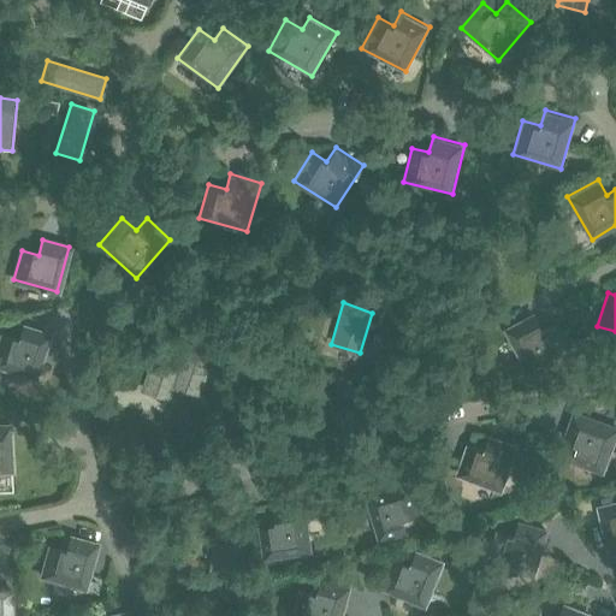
[(503,329),(527,372),(572,348),(556,319),(542,326),(534,312),(503,329)]
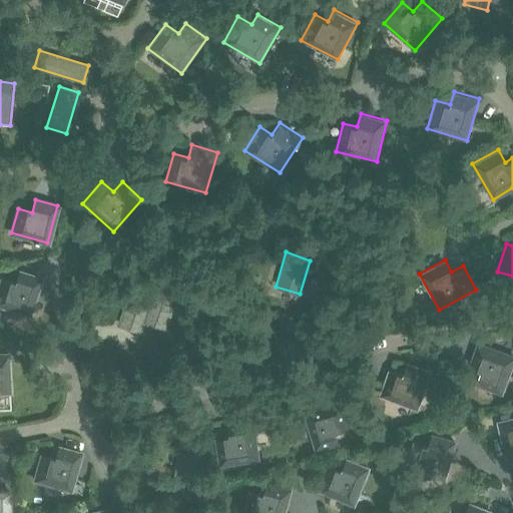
[(0,282),(0,283),(0,308),(27,317),(39,282),(17,275),(14,286),(0,282)]
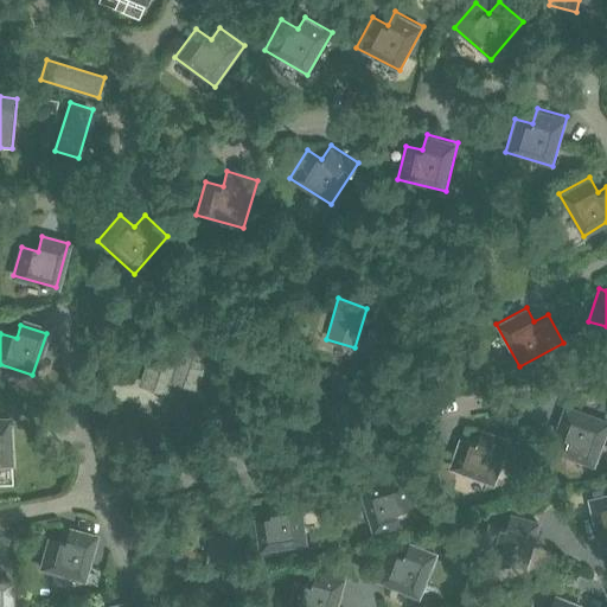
[(183,337),(178,350),(171,382),(196,390),(211,346),(183,337)]
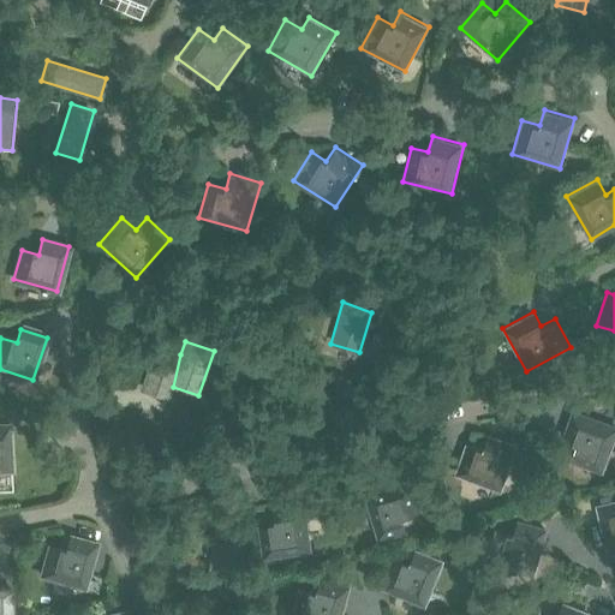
[(173,387),(180,354),(155,345),(138,389),(168,400),(173,387)]
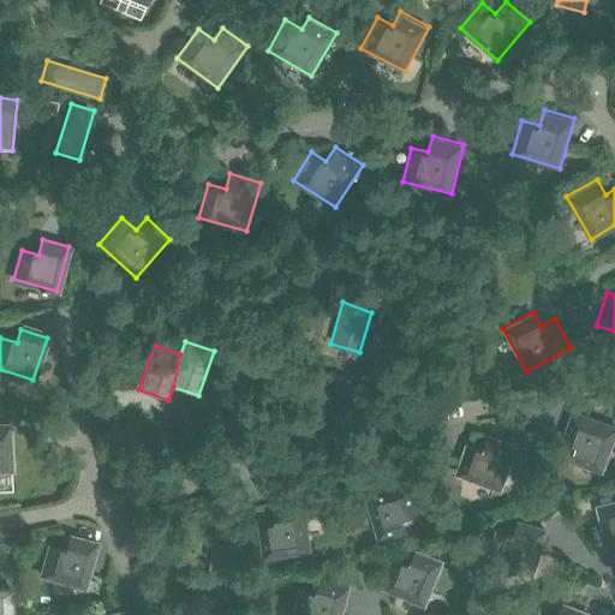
[(603,472),(614,439),(614,423),(572,407),(561,437),(577,443),(571,460),(603,472)]
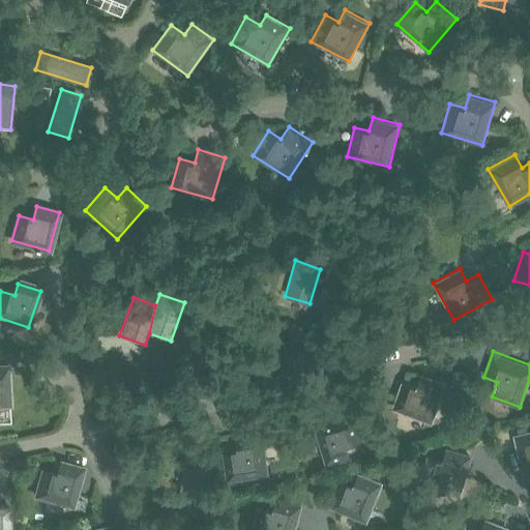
[(0,405),(9,405),(7,365),(0,365),(0,405)]
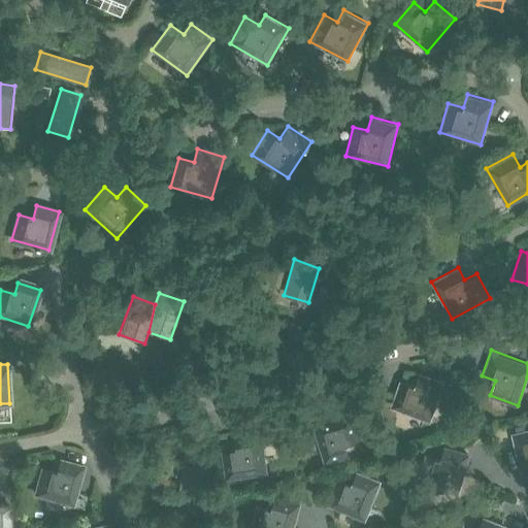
[(430,421),(444,381),(420,371),(415,385),(400,380),(391,406),(430,421)]
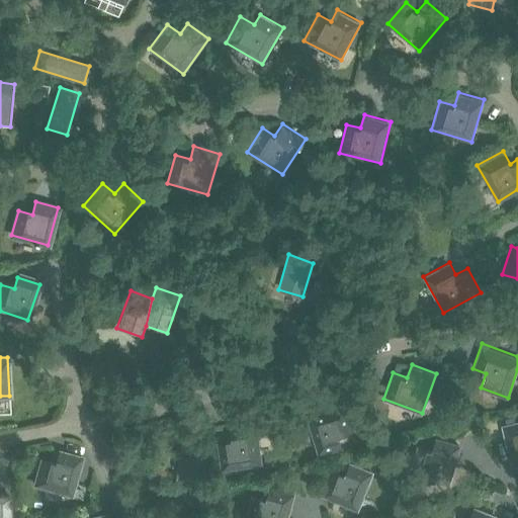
[(307,414),(318,455),(343,448),(340,435),(355,431),(347,403),(307,414)]
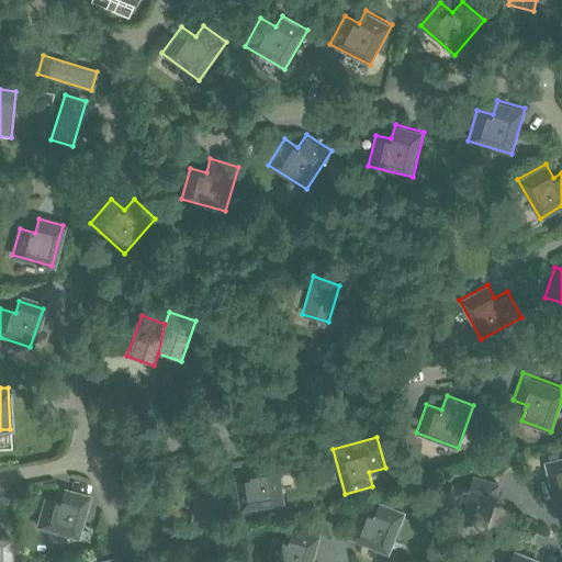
[(285,503),(278,458),(249,462),(251,476),(235,479),(240,509),(285,503)]
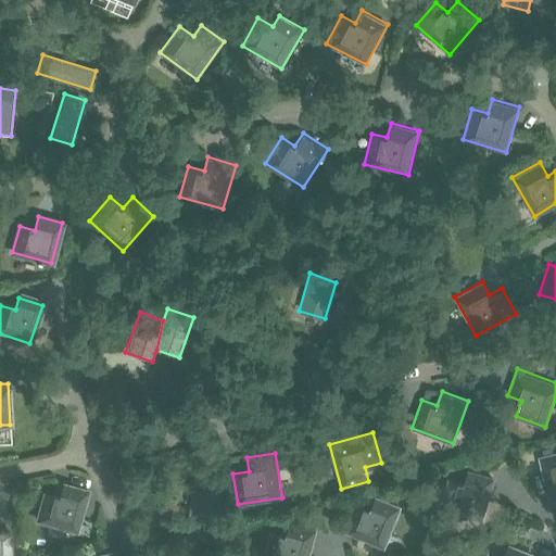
[(555,454),(542,457),(547,481),(555,478),(555,454)]
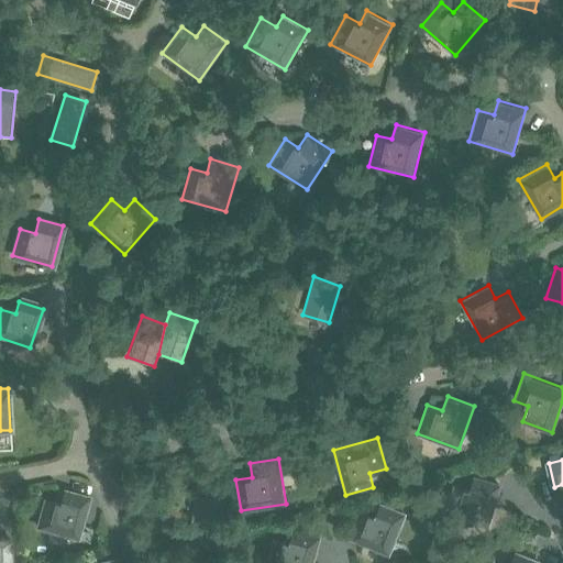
[(489,526),(501,483),(474,475),(471,488),(454,484),(445,514),(489,526)]
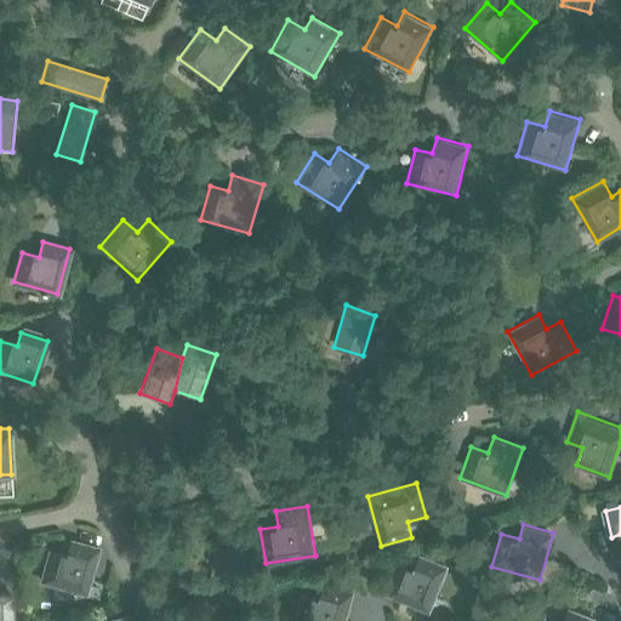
[(86,596),(101,546),(70,537),(66,553),(47,548),(38,581),(86,596)]
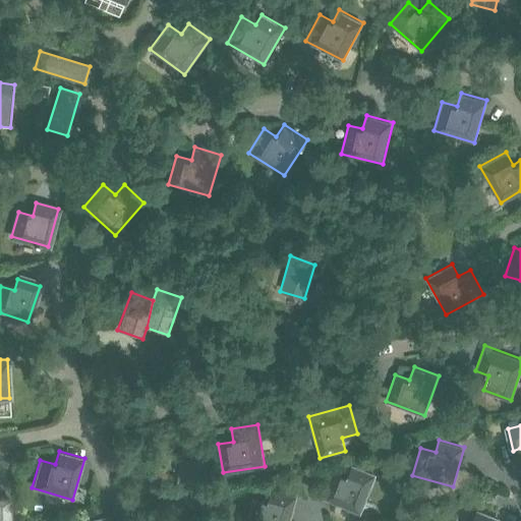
[(207,461),(179,457),(173,497),(199,500),(207,461)]
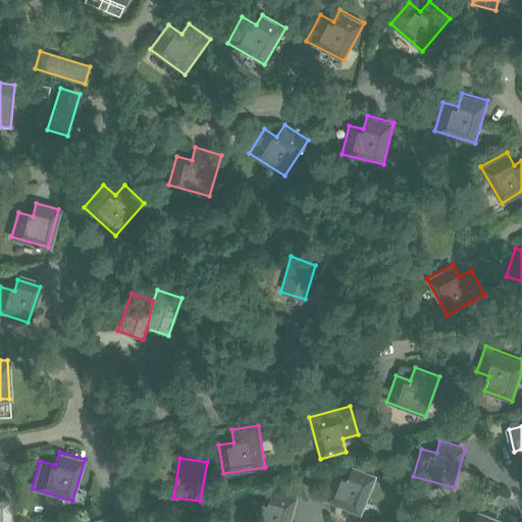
[(362,514),(377,475),(352,465),(348,476),(333,471),(322,498),(362,514)]
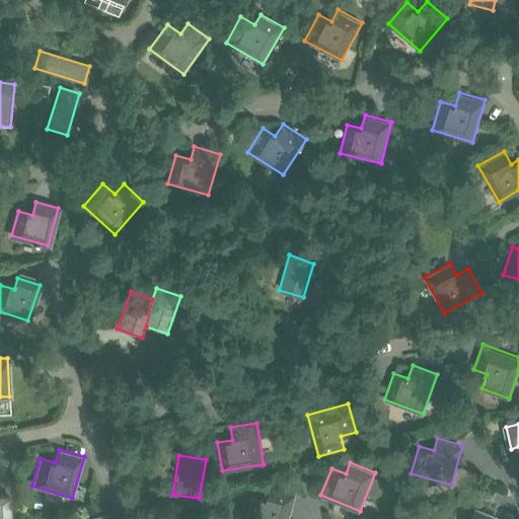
[(289,518),(296,494),(271,486),(267,499),(252,495),(245,518),(289,518)]
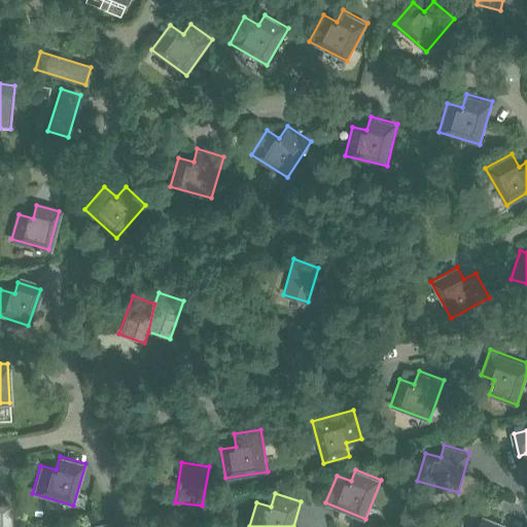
[(10,526),(10,506),(0,505),(0,526),(10,526)]
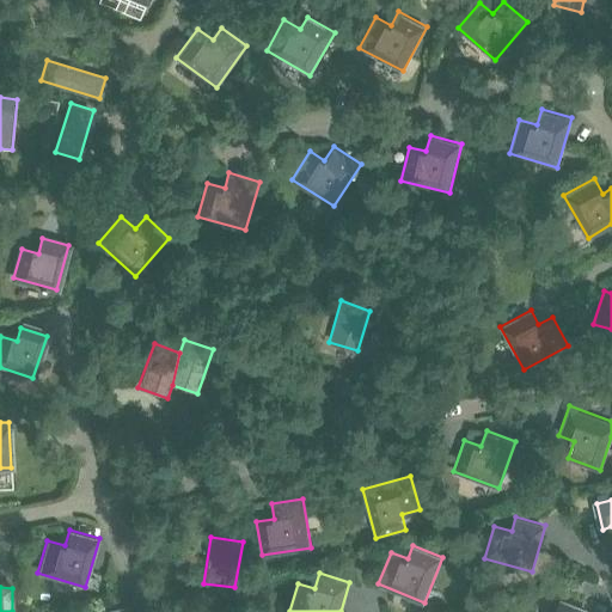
[(587,611),(589,610),(561,598),(555,611),(538,605),(536,611),(587,611)]
